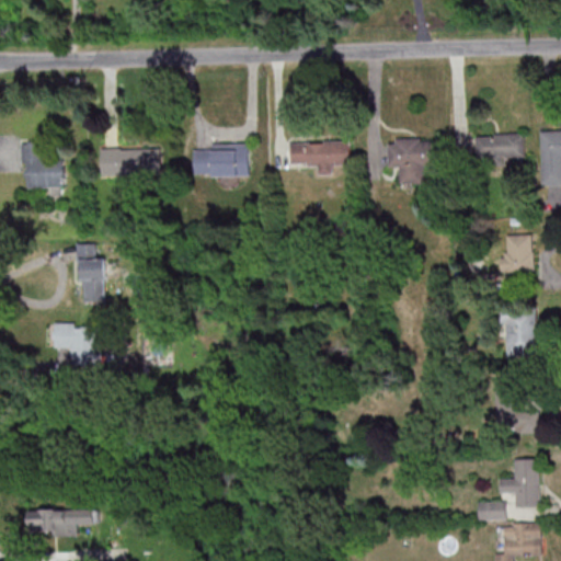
[(560,129),(542,130),(542,185),(560,184),(560,129)]
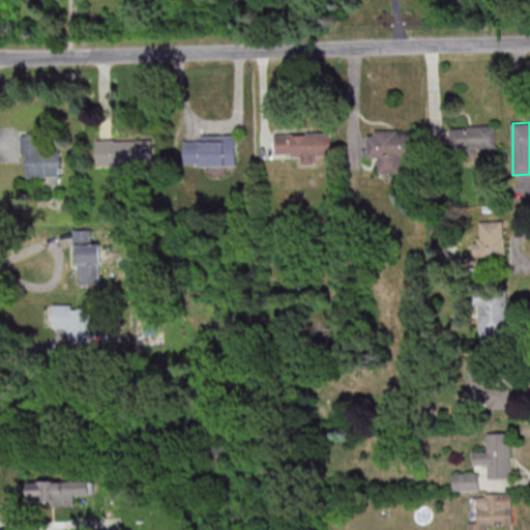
[(477,148),(497,148),(497,126),(451,127),(452,155),(477,154),(477,148)]
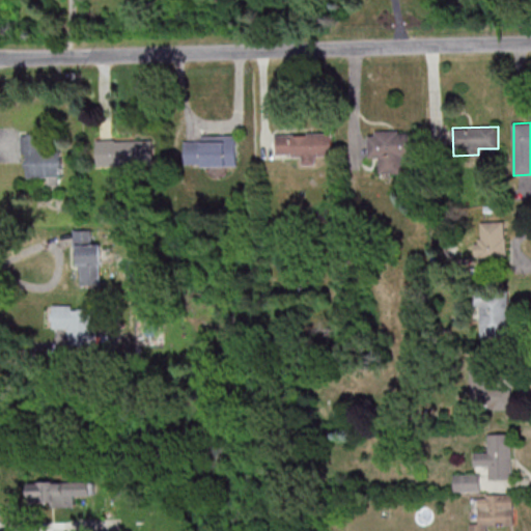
[(60,150),(45,150),(44,132),(21,132),(21,154),(26,152),(26,177),(49,176),(49,185),(61,185),(60,150)]
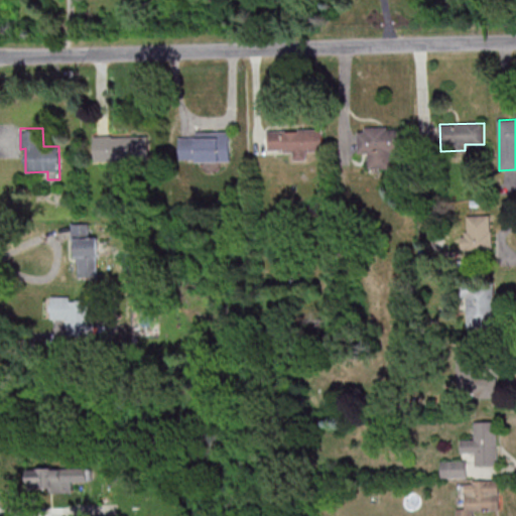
[(392,152),(405,152),(405,128),(359,129),(359,153),(369,152),(369,168),(392,168),(392,152)]
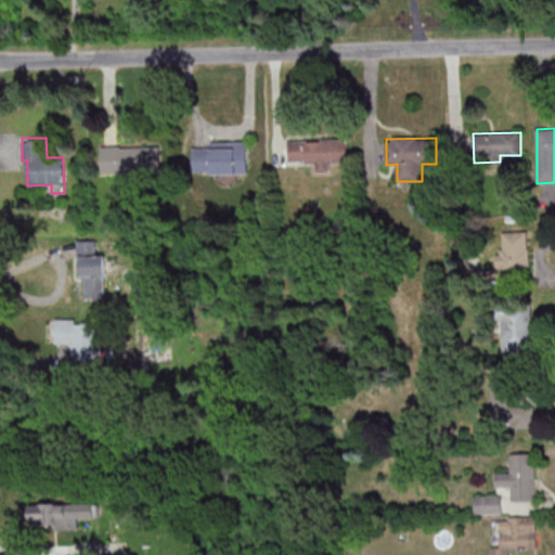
[(288,140),(288,162),(317,162),(317,171),(331,171),(331,163),(347,163),(347,140),(288,140)]
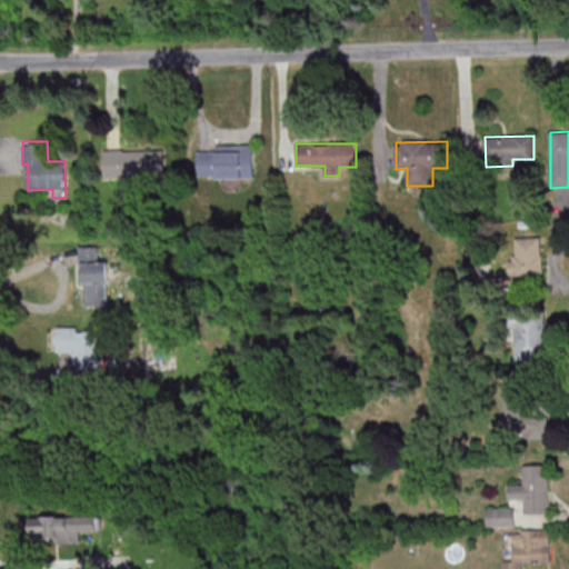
[(198,178),(253,177),(253,146),(216,146),(216,151),(197,151),(198,178)]
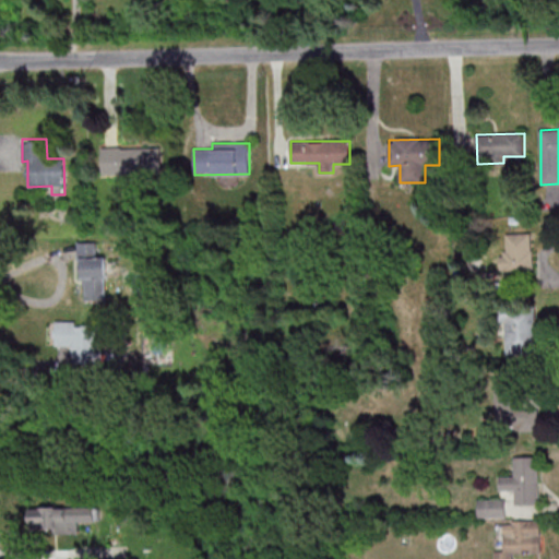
[(102,175),(161,175),(161,146),(100,147),(102,175)]
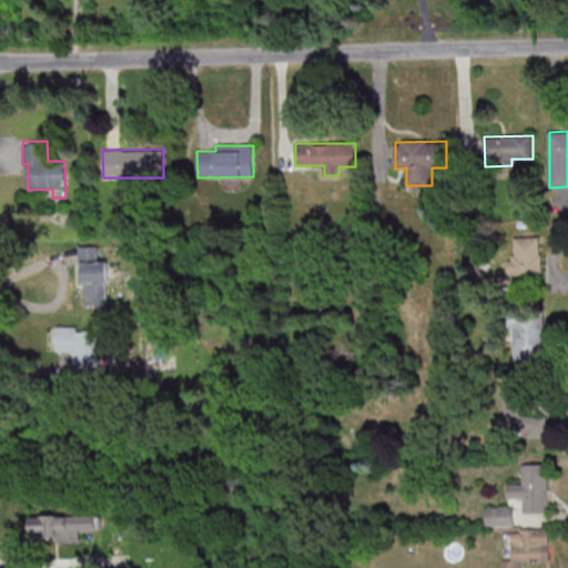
[(515,237),(515,257),(508,257),(508,277),(541,277),(540,236),(515,237)]
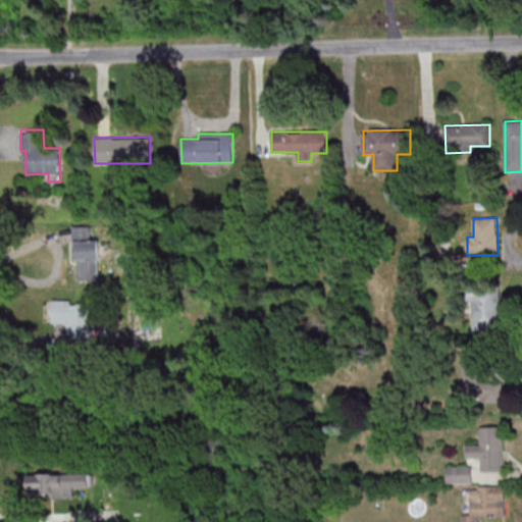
[(76,281),(99,281),(99,240),(91,240),(90,225),(75,226),(76,281)]
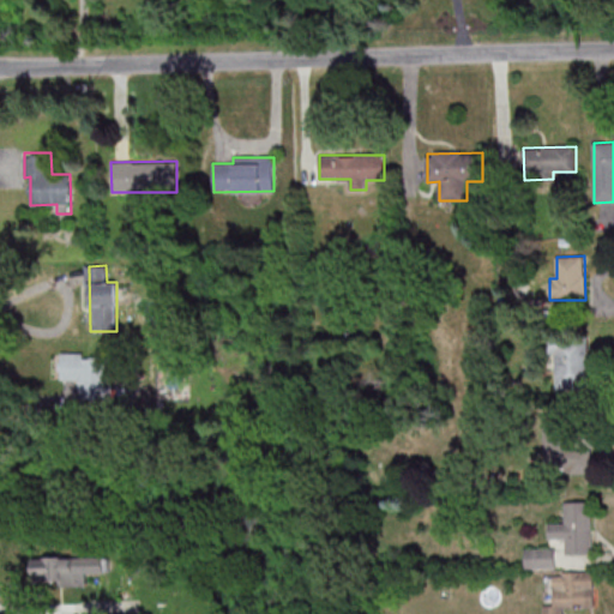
[(543,299),(524,298),(524,315),(543,315),(543,299)]
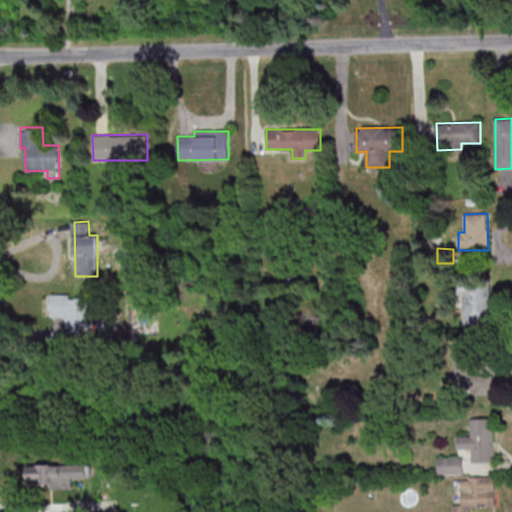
[(463,294),(464,325),(492,324),(490,284),(458,285),(458,294),(463,294)]
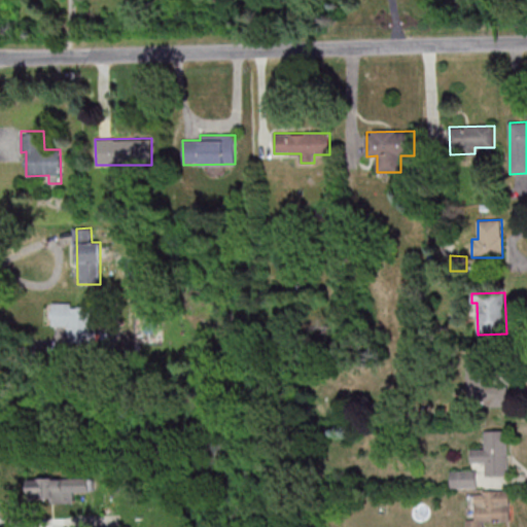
[(67,326),(67,344),(95,344),(95,307),(70,307),(71,303),(51,303),(51,326),(67,326)]
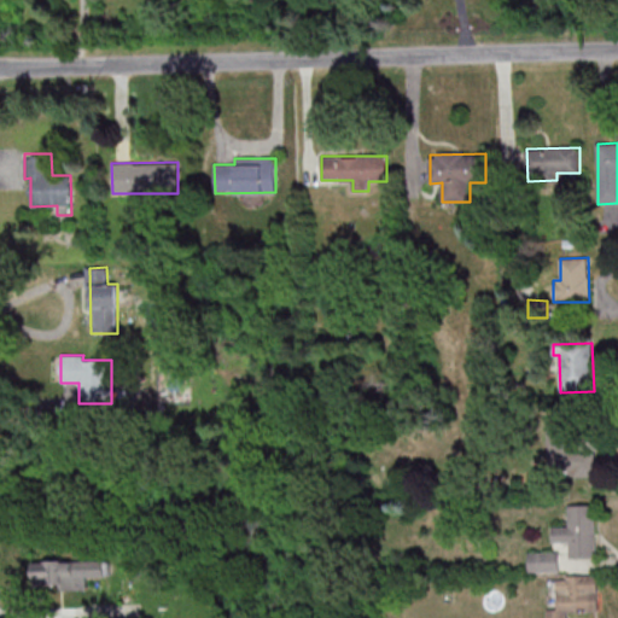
[(548,477),(595,476),(594,448),(575,449),(575,417),(547,417),(548,477)]
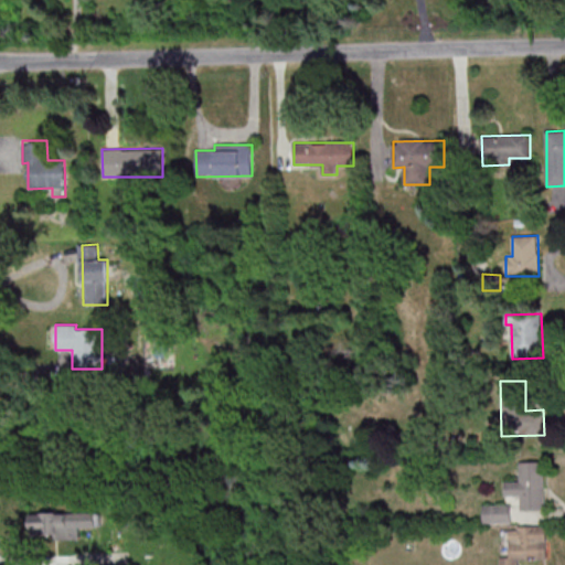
[(519,461),(520,481),(504,481),(504,497),(520,497),(521,511),(545,511),(544,461),(519,461)]
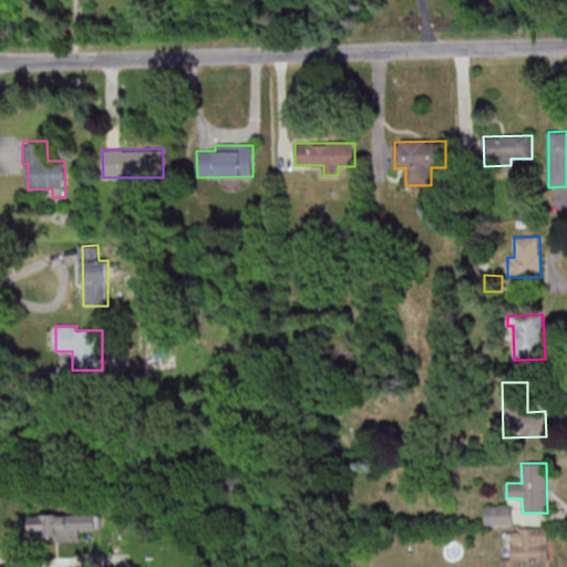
[(513,526),(513,506),(484,506),(484,525),(513,526)]
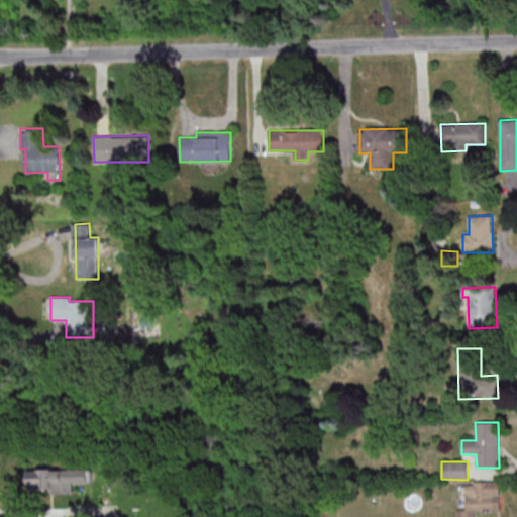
[(29,470),(30,496),(73,495),(73,484),(87,483),(87,468),(29,470)]
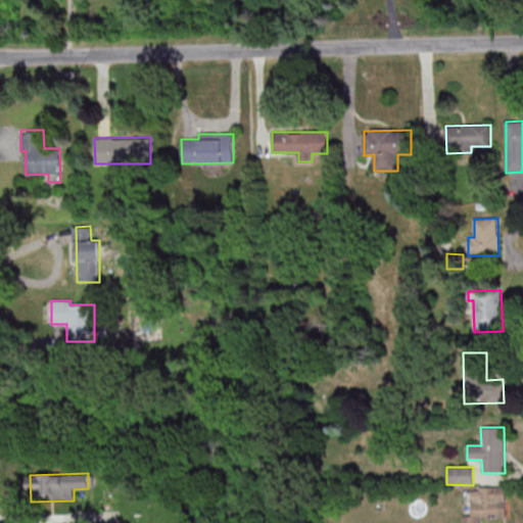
[(506,487),(471,487),(471,516),(464,516),(463,522),(479,522),(480,518),(507,517),(506,487)]
